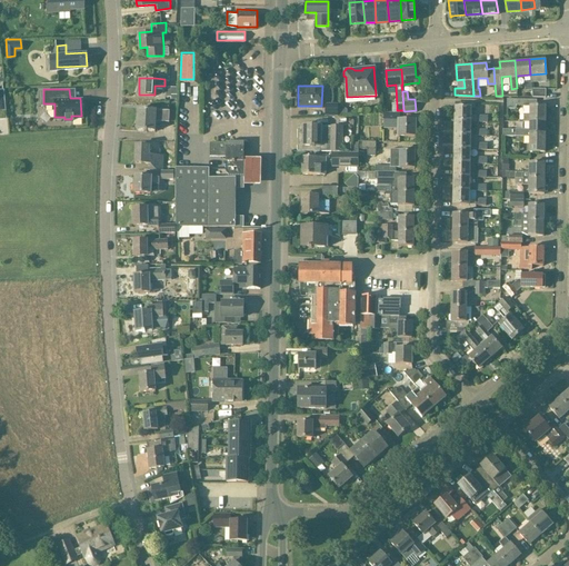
[(529,119),(545,120),(546,105),(526,105),(526,97),(507,97),(507,106),(517,107),(517,103),(523,103),(523,119),(529,119)]
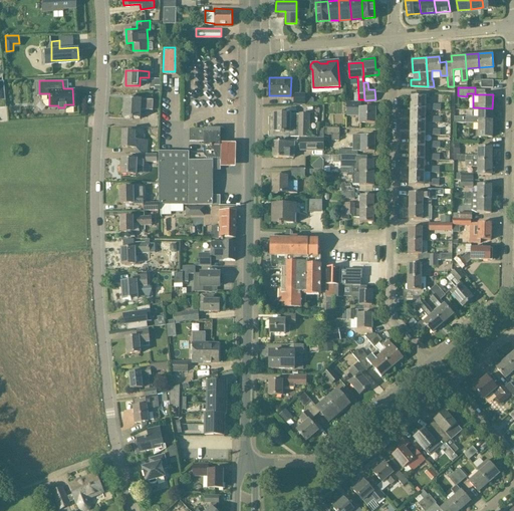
[(425,101),(425,96),(429,96),(430,90),(418,90),(418,94),(411,95),(411,107),(425,108),(441,108),(441,101),(425,101)]
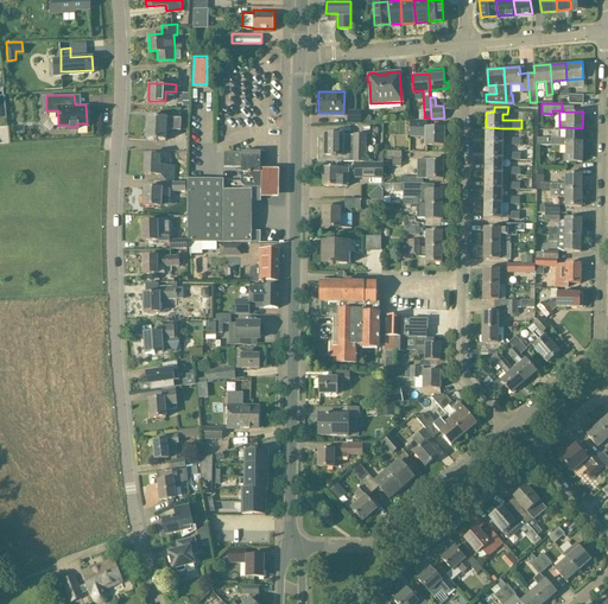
[(361,108),(347,108),(347,122),(361,122),(361,108)]
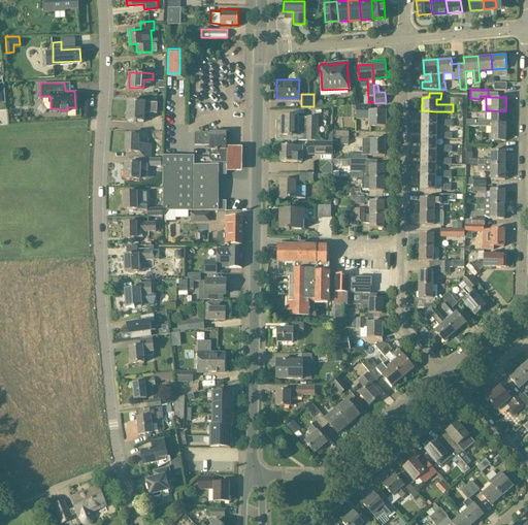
[(158,101),(144,101),(128,100),(127,120),(143,121),(144,110),(157,111),(158,101)]
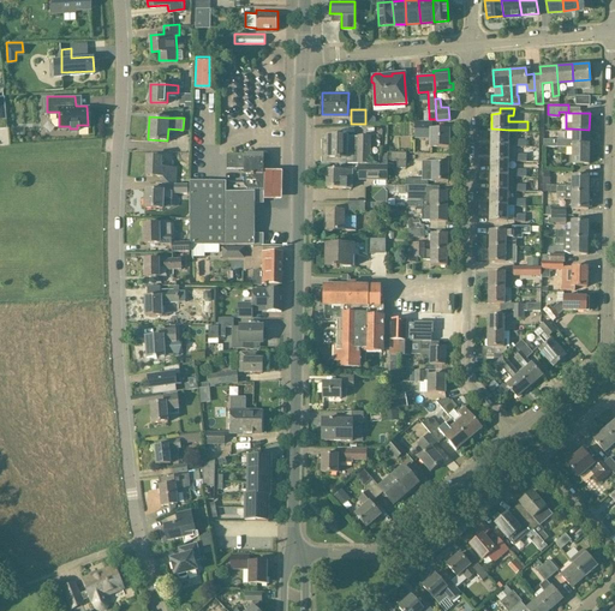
[(415,137),(430,137),(430,144),(449,144),(449,127),(433,127),(433,119),(429,119),(415,119),(415,137)]
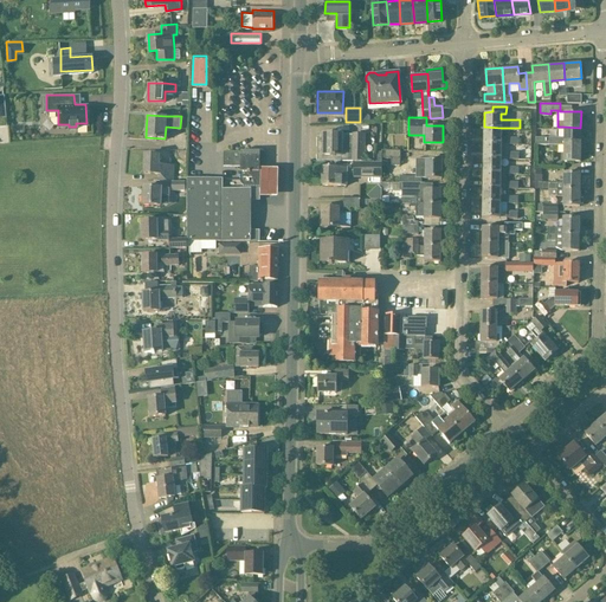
[(501,142),(501,128),(484,127),(484,142),(501,142)]
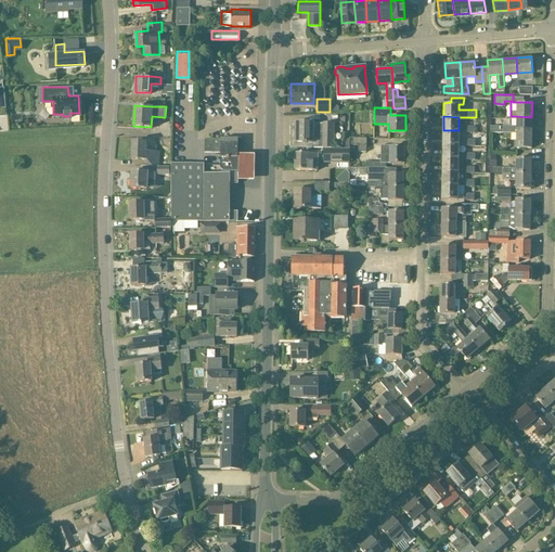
[(516,116),(516,125),(491,124),(490,130),(503,130),(531,131),(531,117),(516,116)]
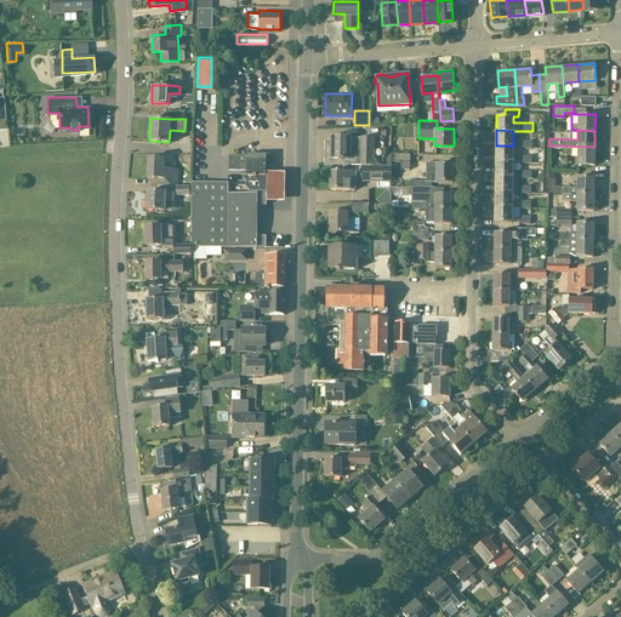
[(351,136),(331,135),(326,135),(325,163),(362,163),(375,164),(375,135),(360,135),(360,136),(351,136)]
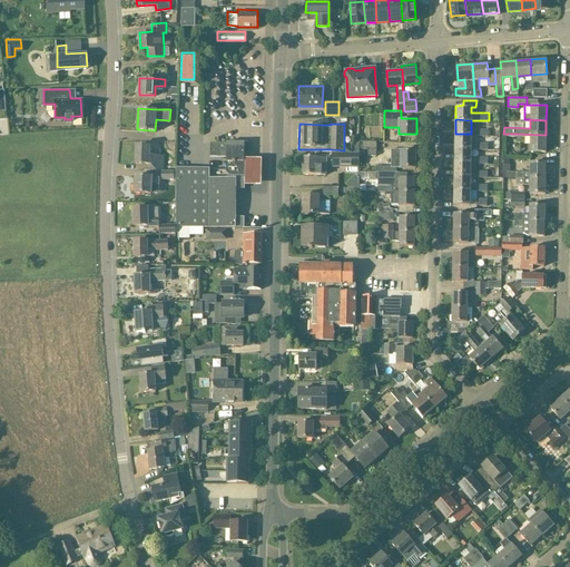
[(455,134),(454,147),(471,148),(471,140),(471,134),(455,134)]
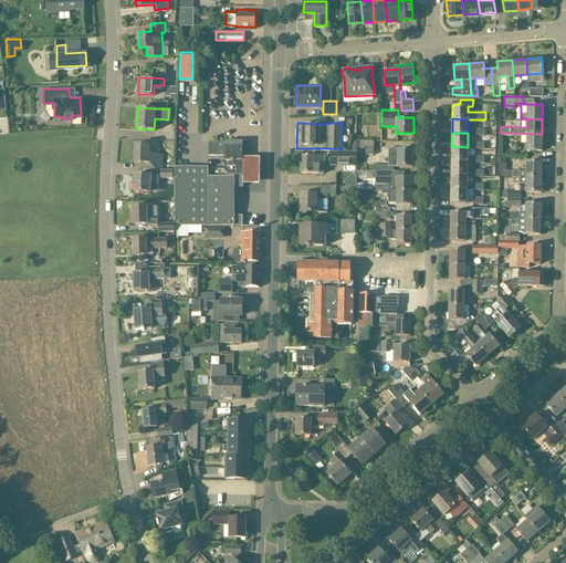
[(521,142),(526,142),(526,149),(542,149),(542,134),(513,133),(513,139),(521,139),(521,142)]
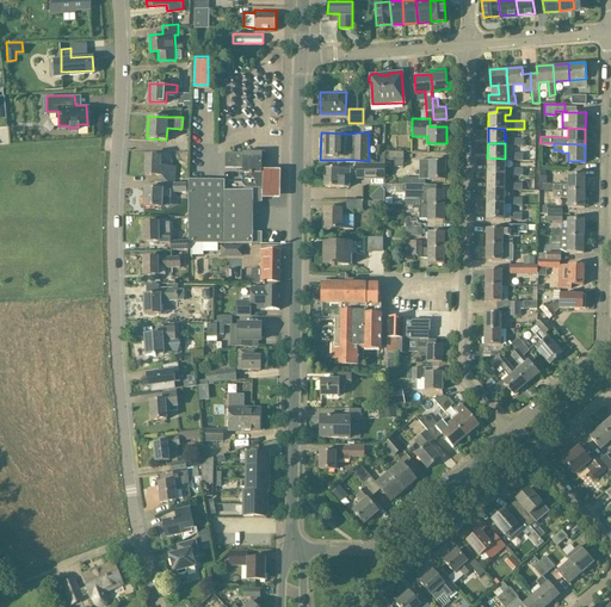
[(403,165),(403,149),(389,149),(388,158),(394,158),(394,165),(403,165)]
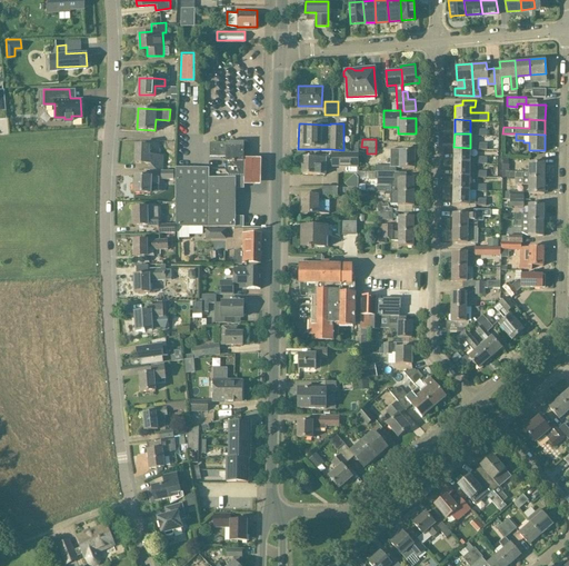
[(245,160),(245,151),(248,148),(249,142),(248,142),(248,141),(245,140),(226,140),(210,140),(210,155),(226,155),(226,160),(226,170),(228,172),(228,176),(209,176),(209,166),(176,166),(176,226),(202,226),(243,226),(243,215),(236,215),(236,187),(245,187),(245,182),(245,160)]
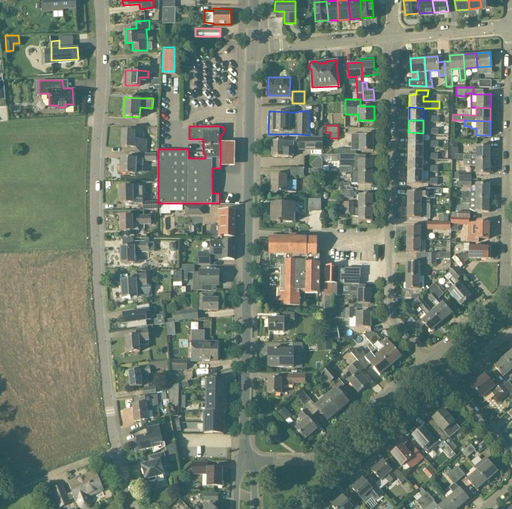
[(122,129),(122,145),(130,145),(130,151),(146,152),(147,152),(147,149),(147,137),(134,136),(134,129),(122,129)]
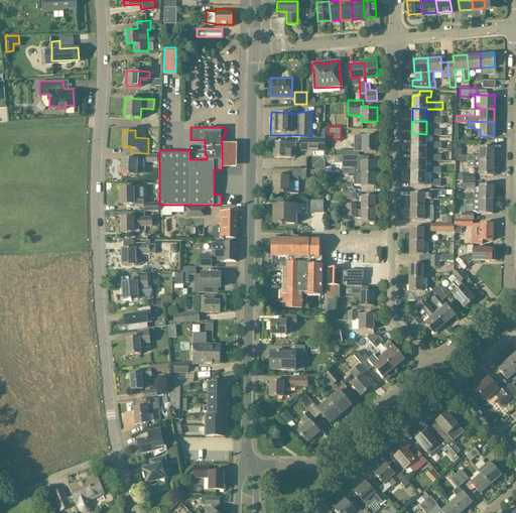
[(376,135),(364,135),(364,133),(354,133),(354,148),(340,148),(340,153),(360,154),(360,150),(363,150),(376,150),(376,135)]
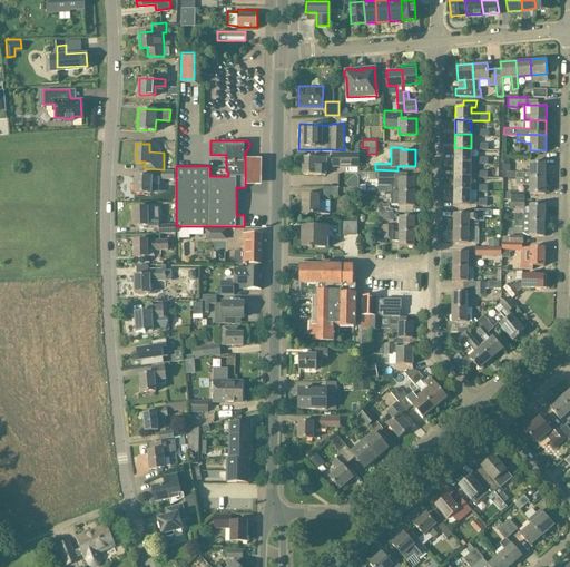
[(454,147),(454,162),(471,162),(471,148),(454,147)]
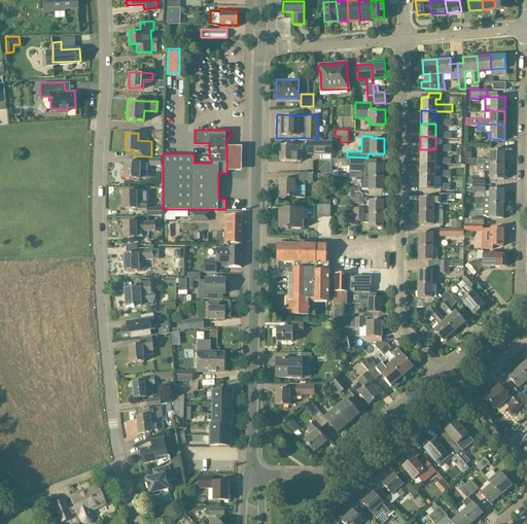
[(325,139),(318,139),(307,138),(307,152),(332,152),(332,143),(332,139),(325,139)]
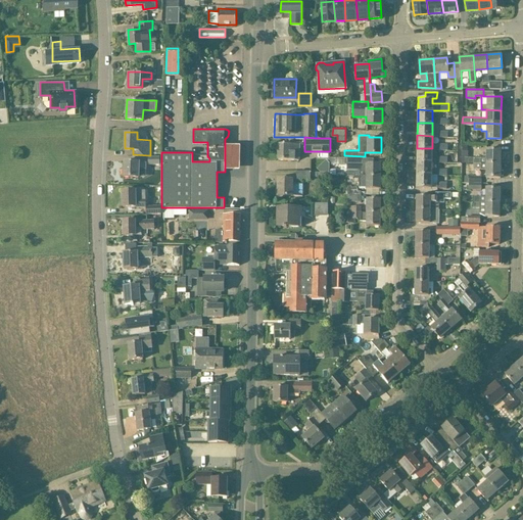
[(225,147),(225,168),(240,168),(240,143),(225,143),(225,147)]
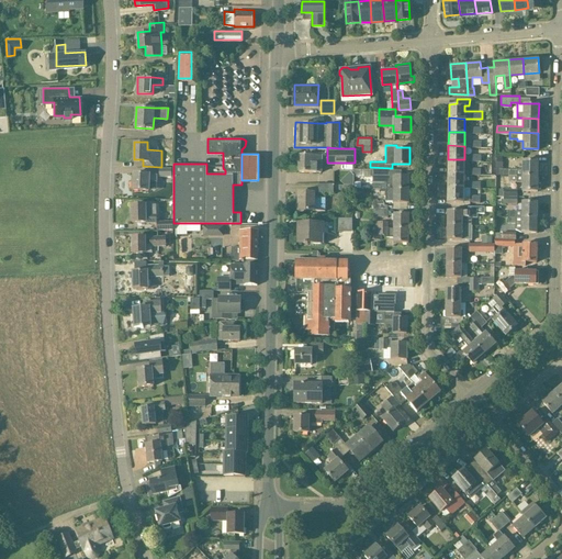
[(299,170),(321,170),(322,154),(299,154),(299,170)]
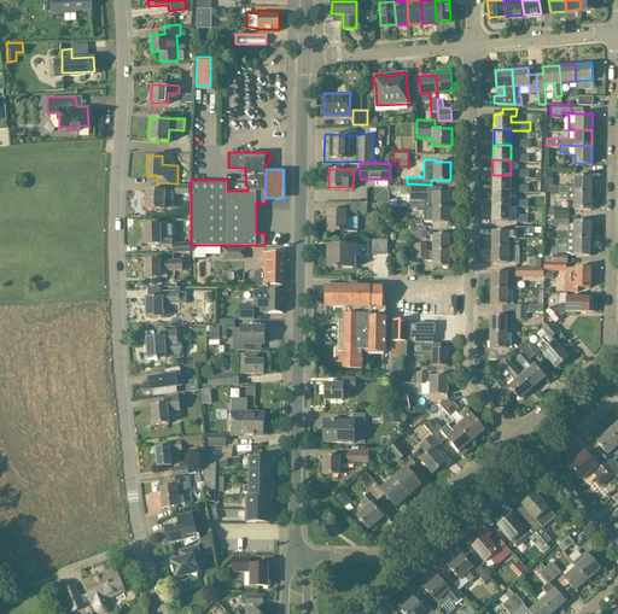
[(493,175),(493,189),(509,191),(511,175),(493,175)]
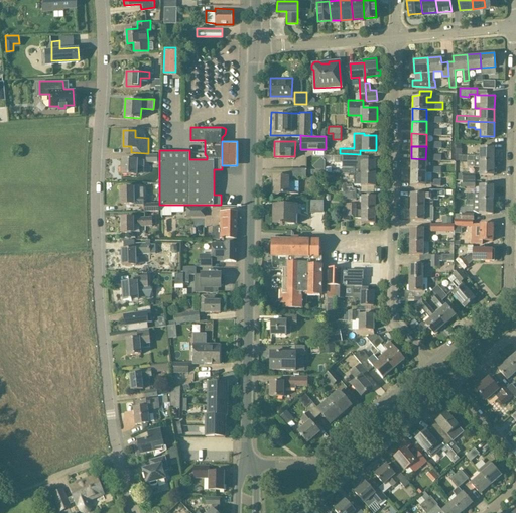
[(456,159),(464,160),(494,160),(494,146),(480,146),(480,154),(456,153),(456,159)]
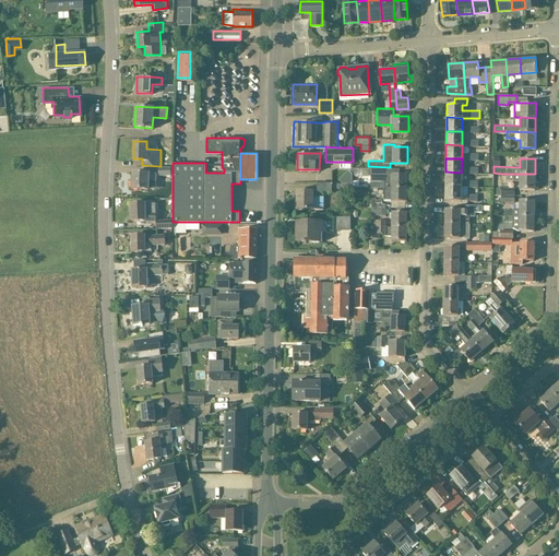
[(406,174),(400,174),(400,167),(390,167),(368,166),(368,174),(370,174),(370,187),(379,187),(406,187),(406,174)]
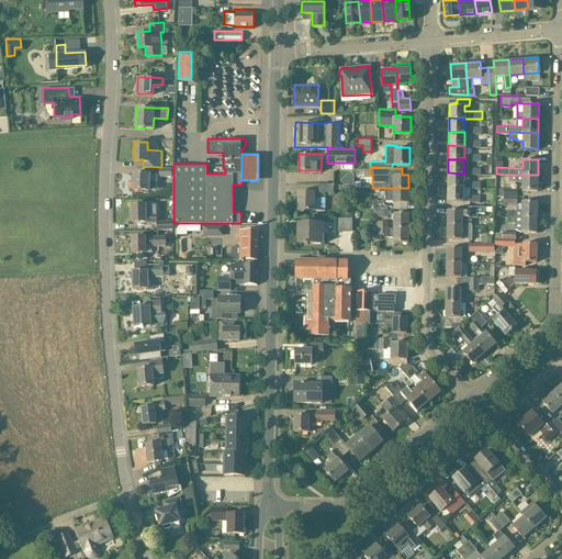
[(133,171),(132,188),(148,189),(148,188),(149,179),(157,179),(157,172),(149,172),(133,171)]
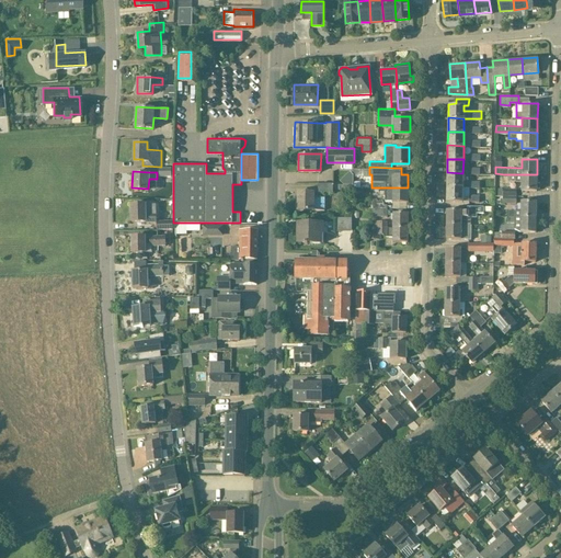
[(447,172),(447,186),(462,186),(462,173),(447,172)]
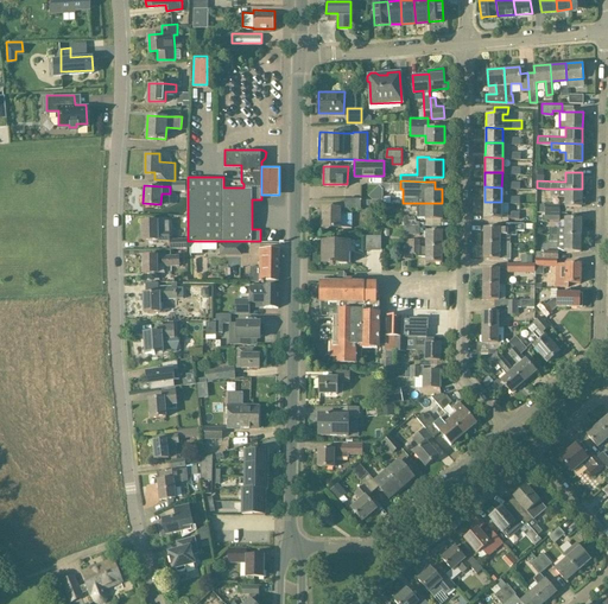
[(545,195),(565,195),(565,205),(581,205),(582,189),(546,189),(545,195)]
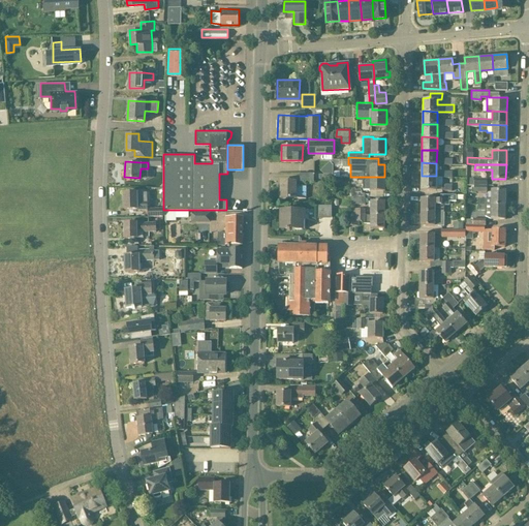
[(331,172),(300,172),(300,179),(314,180),(314,177),(331,177),(331,172)]
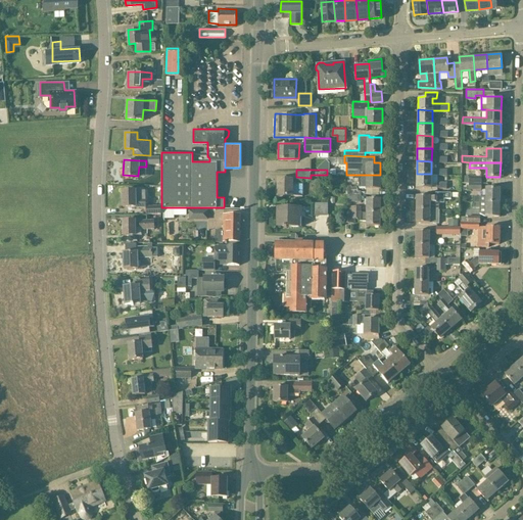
[(431,187),(431,174),(417,174),(417,187),(431,187)]
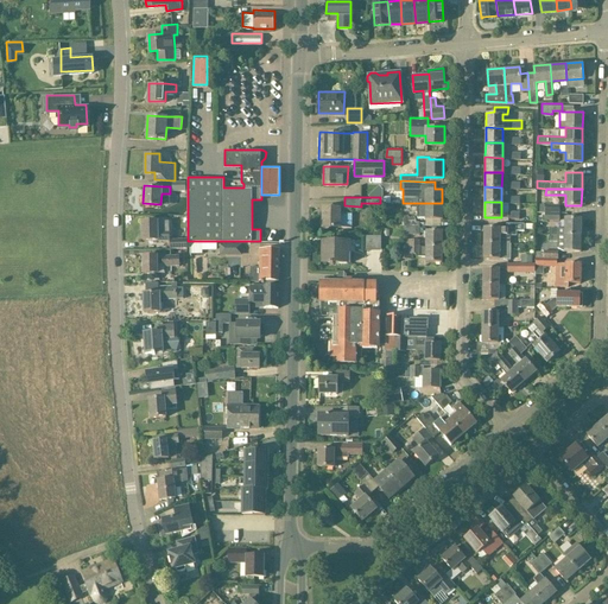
[(442,217),(442,203),(412,203),(411,210),(425,210),(425,217),(442,217)]
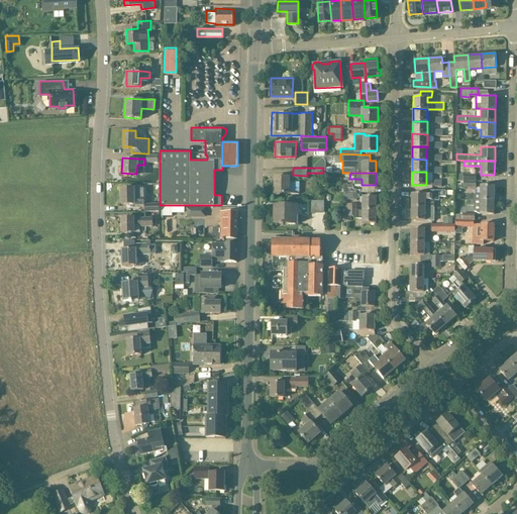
[(289,192),(289,176),(275,175),(274,192),(289,192)]
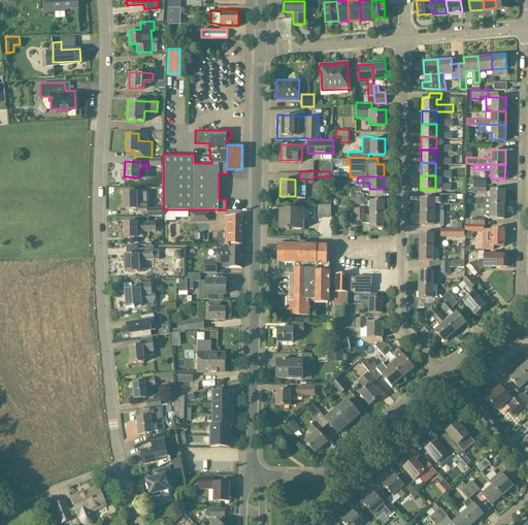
[(351,186),(351,195),(365,195),(365,188),(355,188),(355,186),(351,186)]
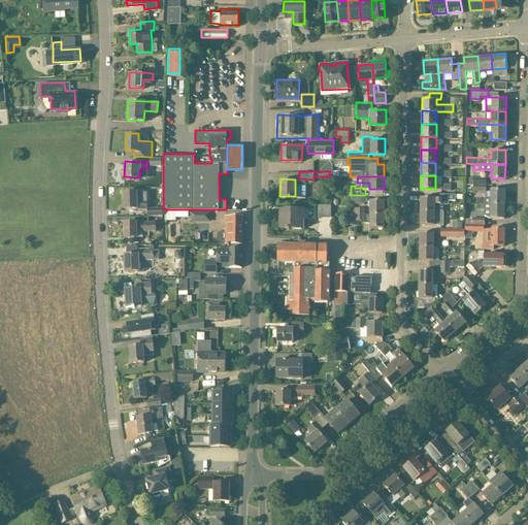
[(477,196),(477,202),(504,203),(504,189),(490,189),(490,197),(477,196)]
